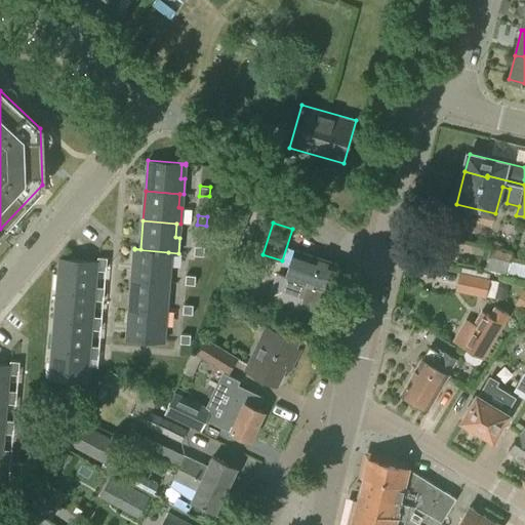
[(205,246),(195,245),(195,254),(204,255),(205,246)]
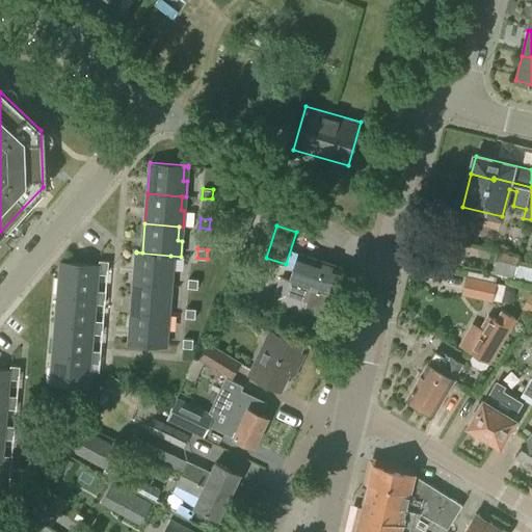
[(531,280),(531,263),(519,260),(520,256),(496,250),(490,272),(513,277),(514,275),(531,280)]
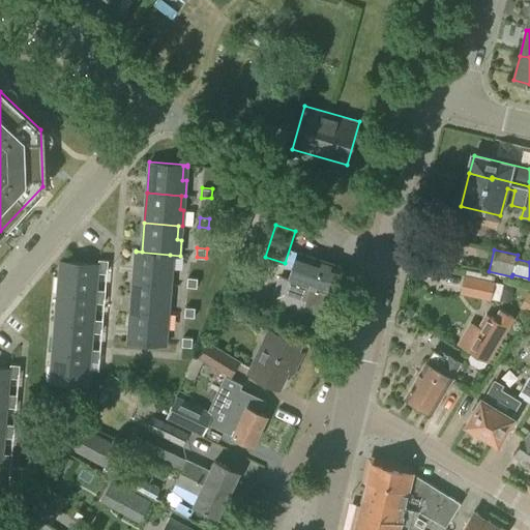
[(169,269),(170,255),(136,252),(134,282),(168,285),(171,285),(173,269),(169,269)]
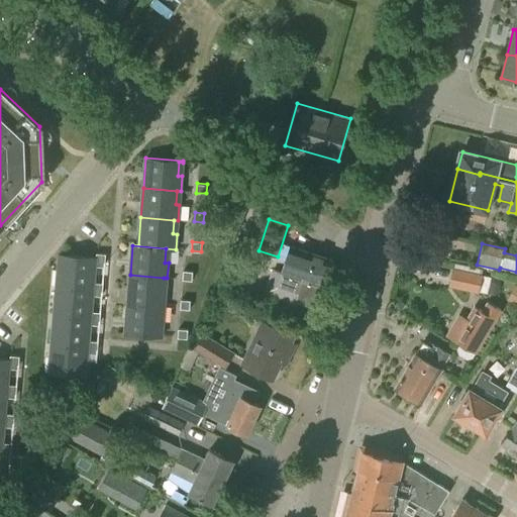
[(317,306),(333,261),(292,246),(283,274),(285,275),(281,286),(301,292),(298,300),(317,306)]
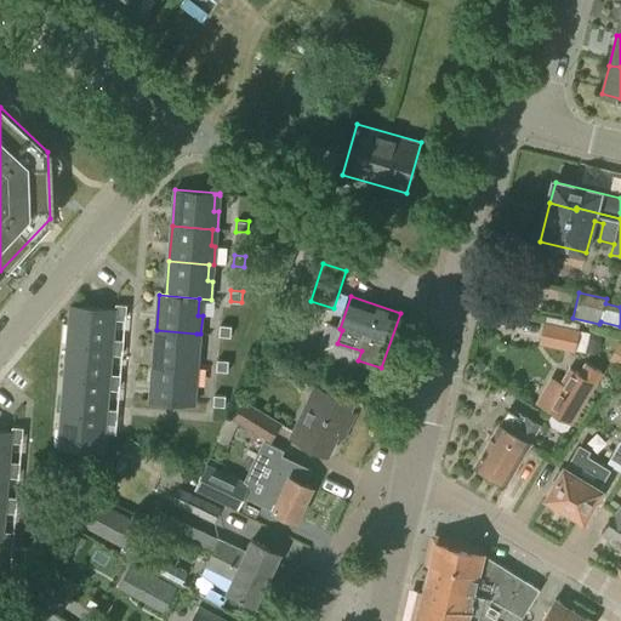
[(126,315),(127,305),(117,303),(115,309),(72,306),(69,324),(74,325),(73,341),(113,345),(113,339),(115,314),(126,315)]
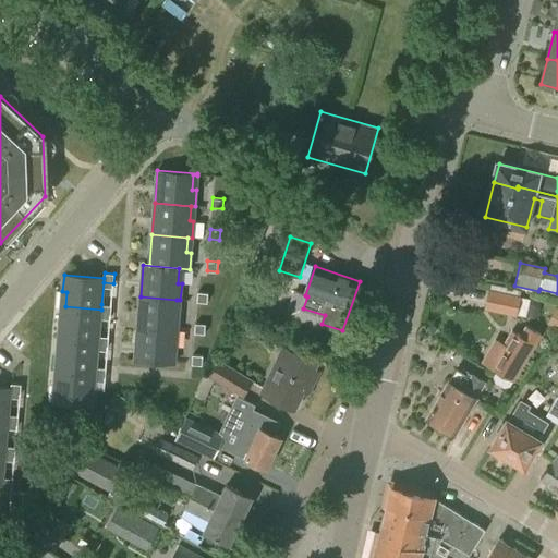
[(517,315),(521,295),(488,289),(484,308),(517,315)]
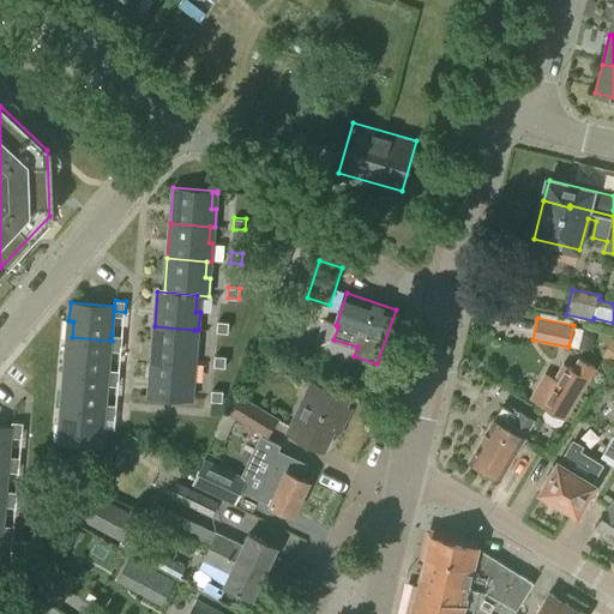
[(229,321),(218,320),(217,332),(228,333),(229,321)]
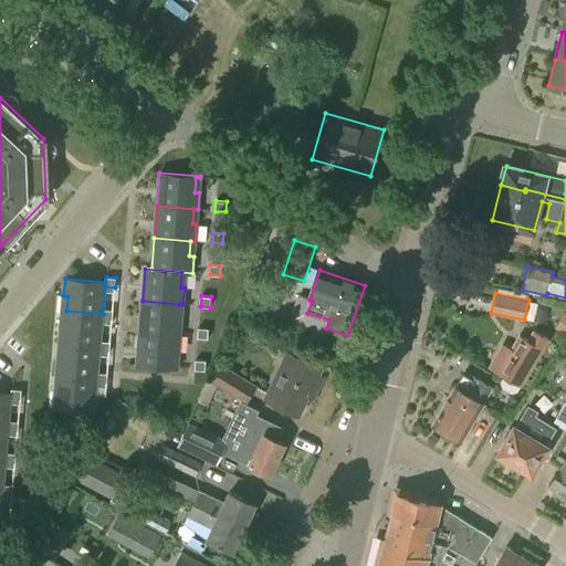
[(178,318),(179,304),(143,301),(139,333),(176,336),(180,336),(181,320),(178,318)]
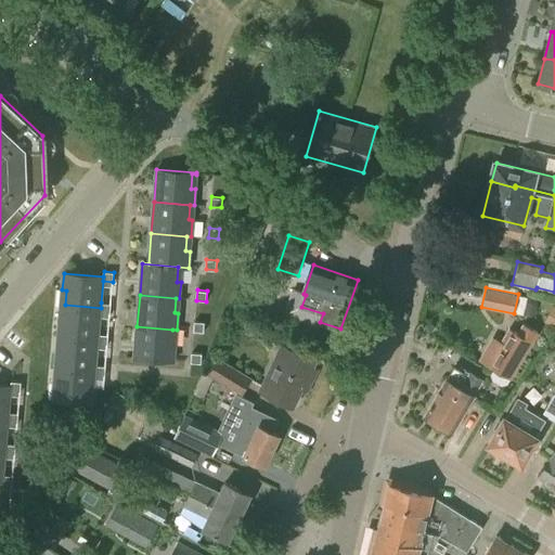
[(110,313),(111,304),(101,302),(101,308),(65,305),(61,305),(60,321),(64,321),(62,336),(98,339),(99,334),(101,312),(110,313)]
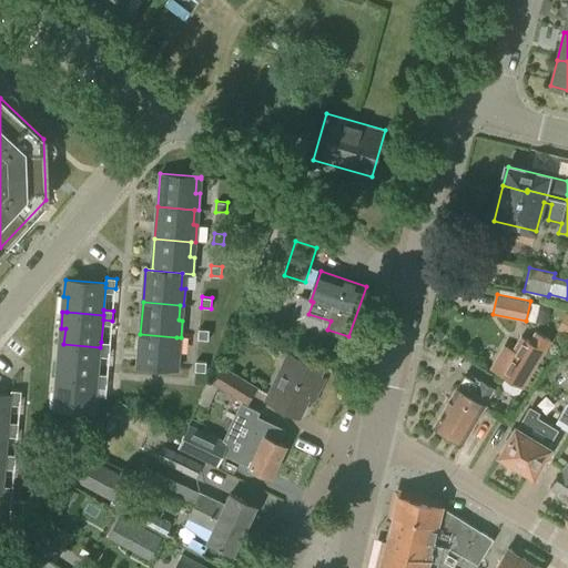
[(210,330),(199,328),(198,338),(209,340),(210,330)]
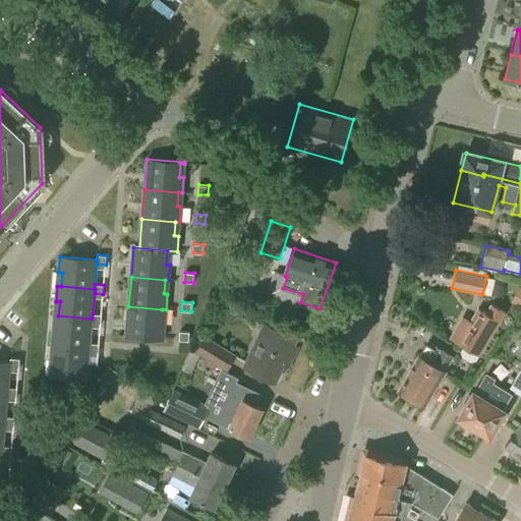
[(479,355),(506,311),(490,303),(484,313),(479,309),(472,322),(464,317),(452,339),(464,346),(461,351),(462,356),(470,361),(476,360),(479,355)]
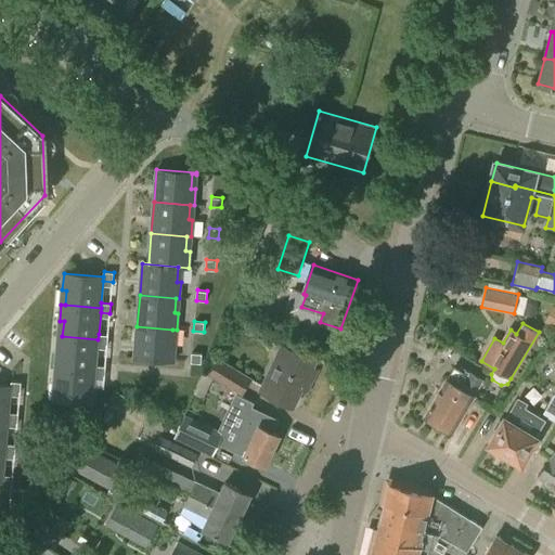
[(171,344),(172,330),(137,326),(134,358),(173,361),(176,345),(171,344)]
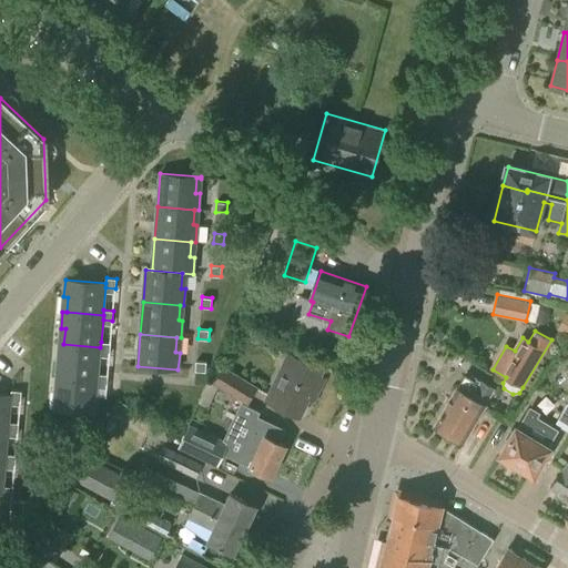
[(110,352),(111,343),(101,342),(100,347),(63,344),(60,343),(58,361),(62,361),(61,376),(98,378),(98,374),(100,352),(110,352)]
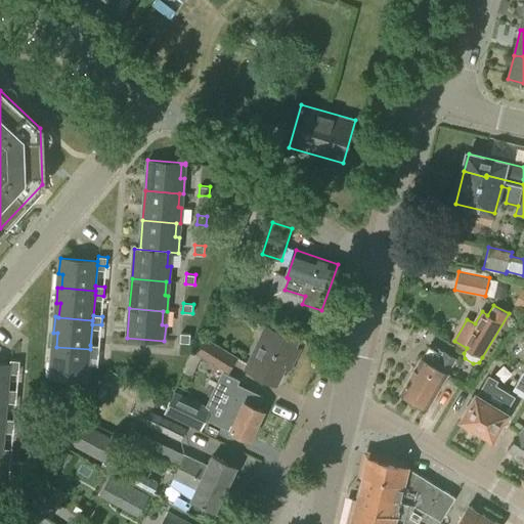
[(296,345),(298,341),(270,328),(262,345),(258,343),(246,368),(277,384),(289,360),(294,362),(301,348),(296,345)]
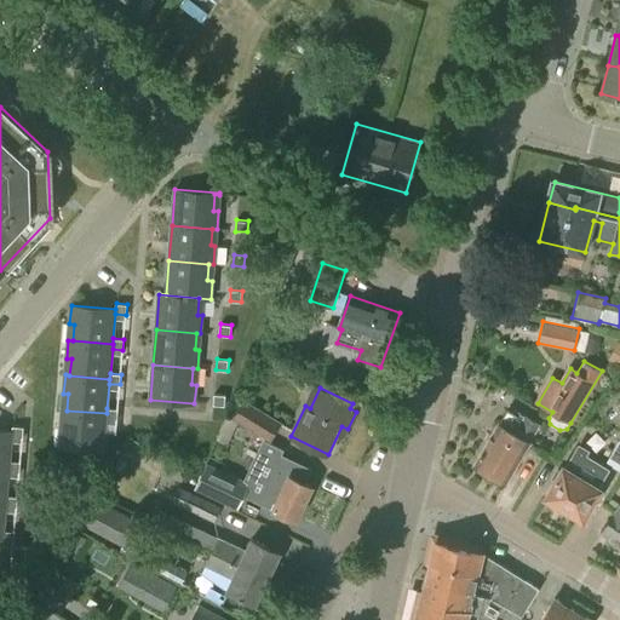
[(225,395),(214,394),(213,405),(225,406),(225,395)]
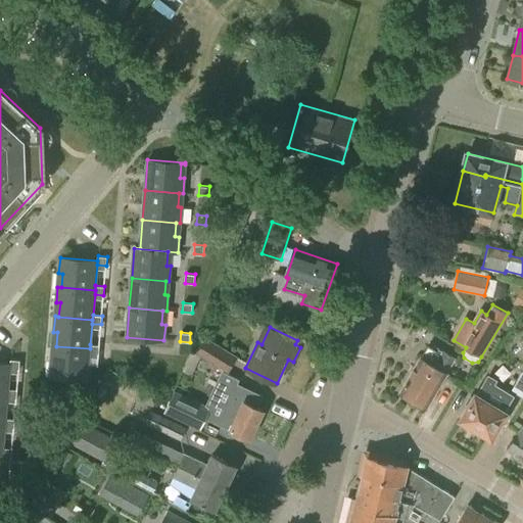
[(229,372),(238,357),(205,336),(196,351),(229,372)]
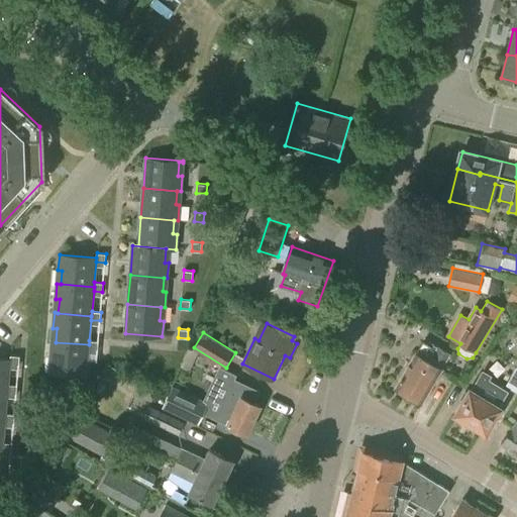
[(97,350),(98,341),(89,340),(89,344),(56,342),(52,341),(50,357),(55,357),(53,373),(86,375),(89,349),(97,350)]
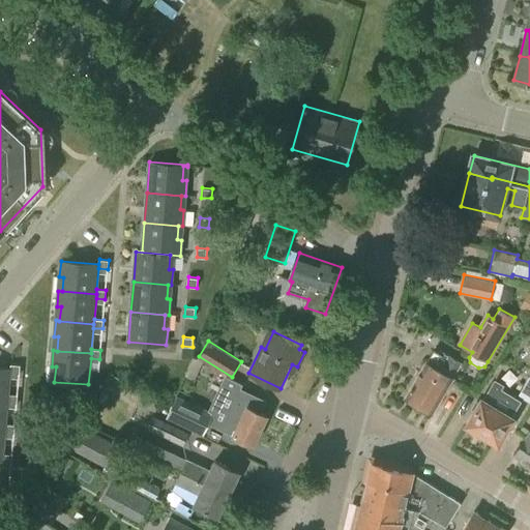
[(450,360),(434,350),(428,361),(427,361),(406,396),(433,412),(453,377),(452,377),(462,362),(452,357),(450,360)]
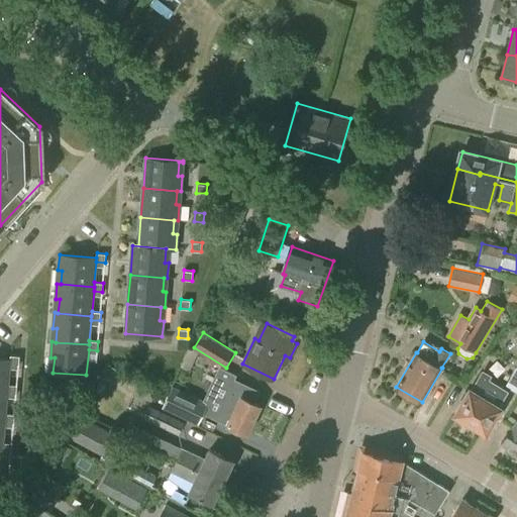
[(19,365),(20,355),(10,355),(10,359),(0,357),(0,387),(8,389),(8,385),(10,364),(19,365)]
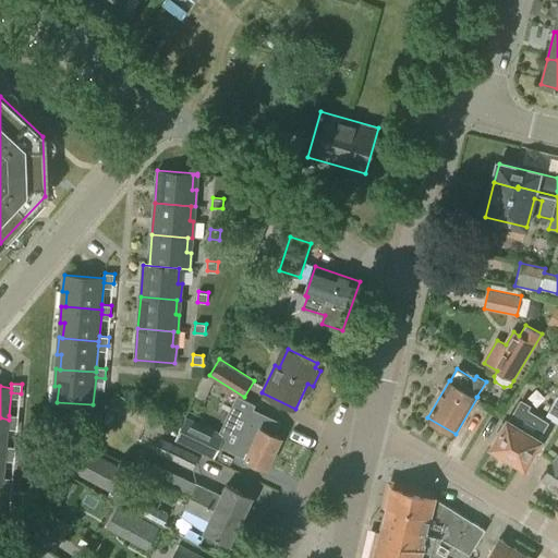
[(557,423),(557,395),(546,415),(557,423)]
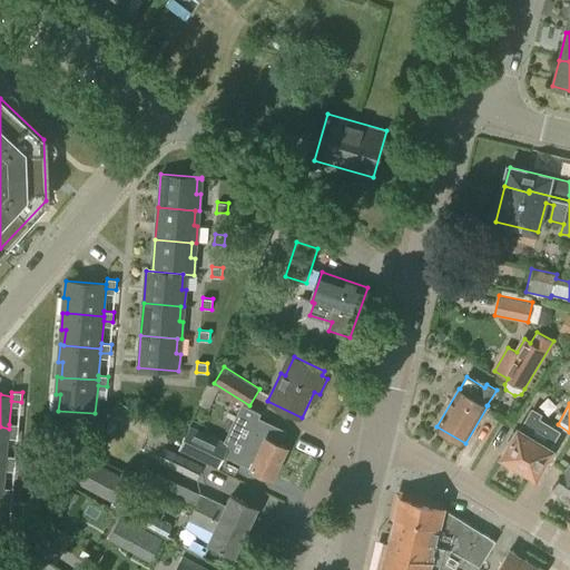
[(532,406),(518,430),(502,458),(521,469),(522,473),(528,477),(531,474),(537,478),(553,450),(550,449),(560,430),(540,418),(542,413),(532,406)]
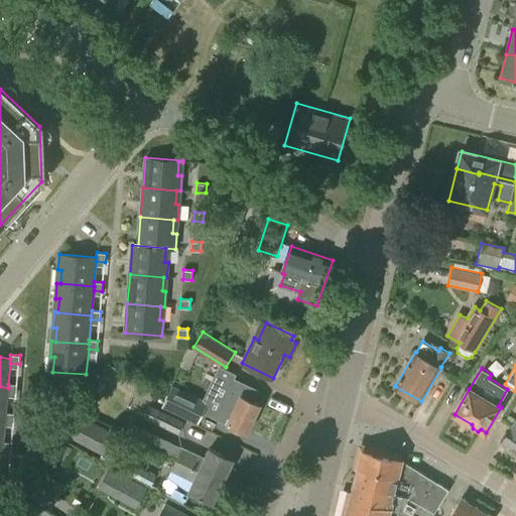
[(231,376),(212,416),(247,433),(260,404),(254,401),(260,389),(231,376)]
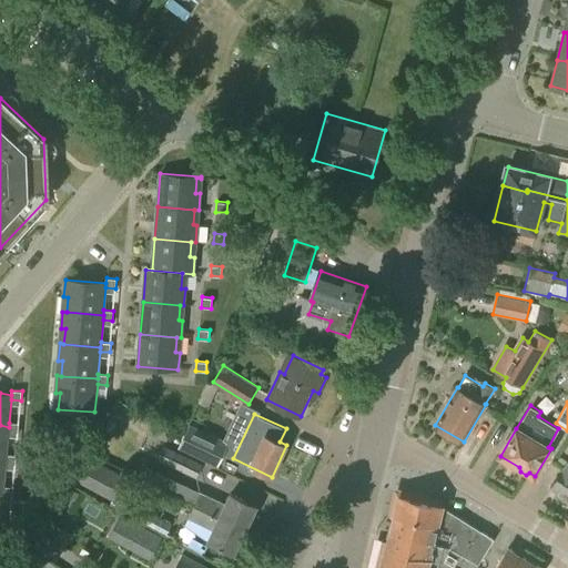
[(18,433),(19,423),(9,423),(9,427),(0,425),(0,458),(6,459),(6,454),(8,432),(18,433)]
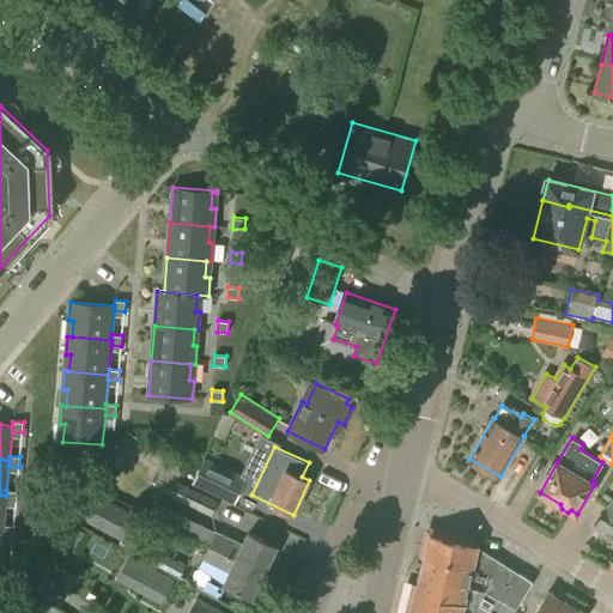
[(240,489),(246,477),(205,457),(193,484),(235,503),(242,490),(240,489)]
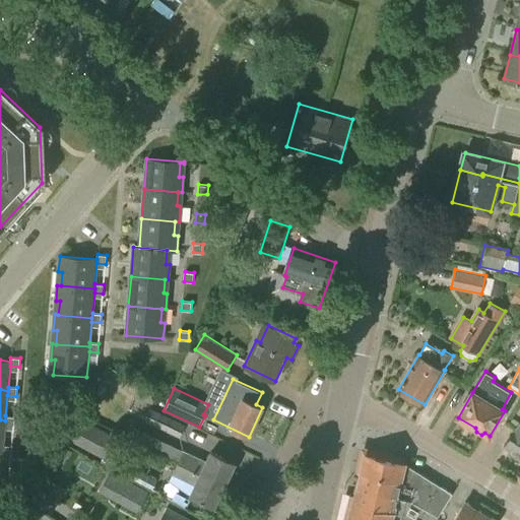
[(96,405),(87,400),(80,411),(89,416),(96,405)]
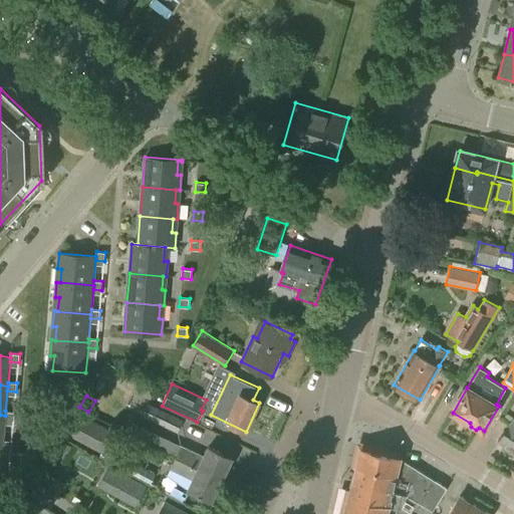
[(178,432),(184,419),(148,403),(142,417),(178,432)]
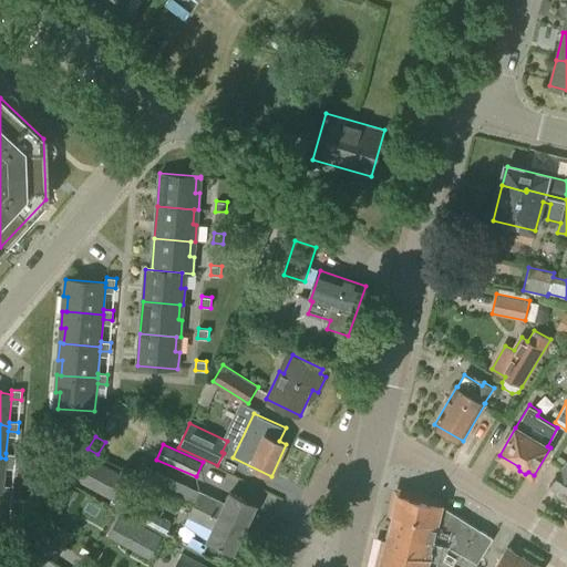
[(16,463),(16,454),(6,453),(6,459),(0,457),(0,490),(3,490),(3,485),(6,463),(16,463)]
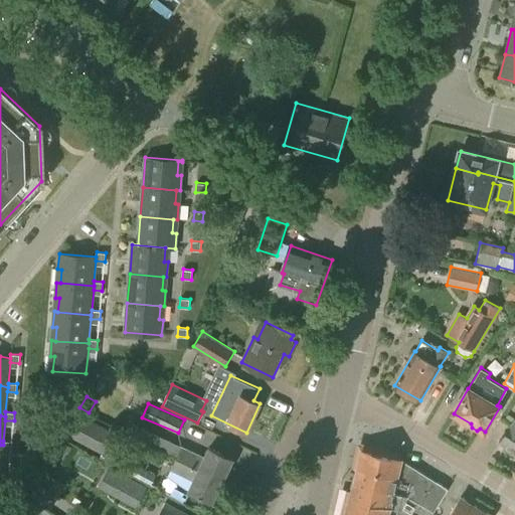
[(107,455),(118,434),(78,412),(66,434),(107,455)]
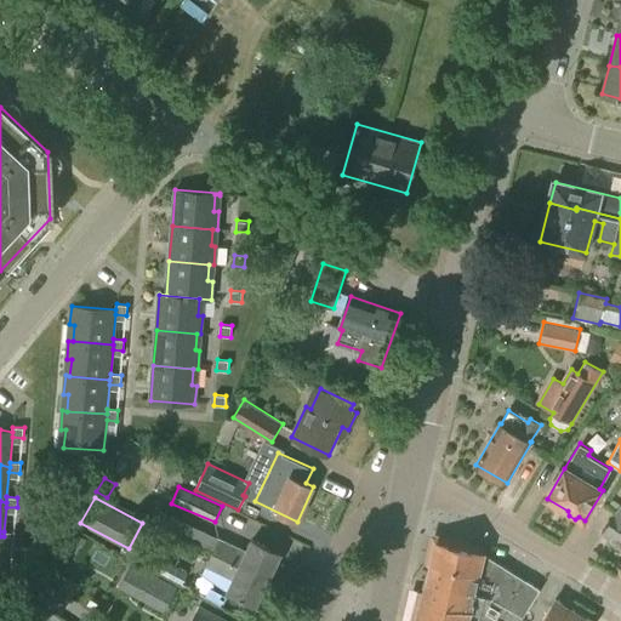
[(620,505),(603,531),(620,545),(620,543),(620,505)]
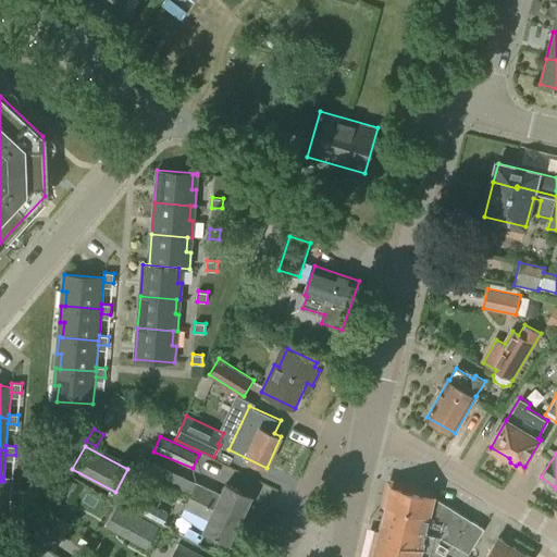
[(12,486),(13,478),(3,477),(3,481),(0,481),(0,514),(2,485),(12,486)]
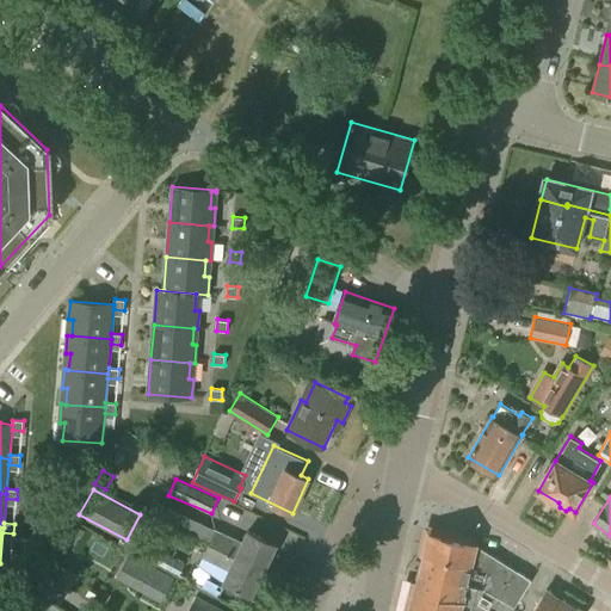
[(210,543),(265,571),(277,544),(248,530),(242,543),(216,530),(210,543)]
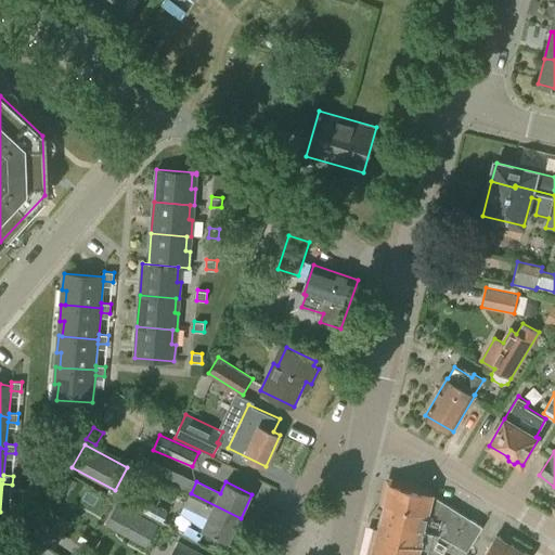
[(459,546),(467,552),(483,527),(435,497),(436,493),(389,481),(382,507),(392,511),(391,515),(388,514),(387,518),(425,528),(424,531),(441,536),(459,546)]
